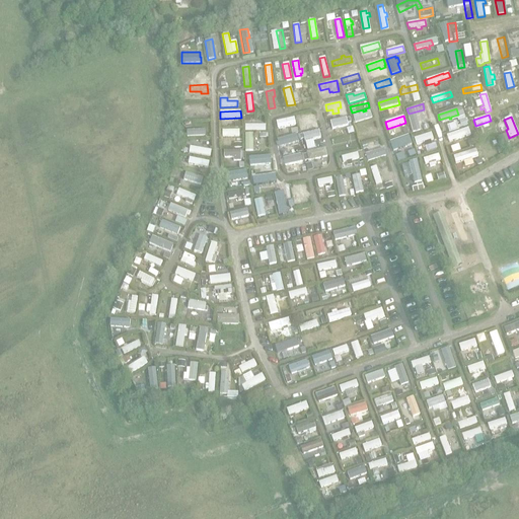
[(278,129),(295,125),(294,118),(276,122),(278,129)]
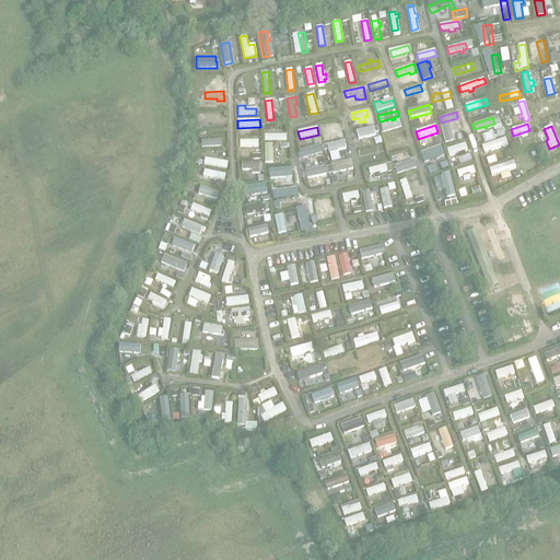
[(376,133),(374,127),(354,131),(357,138),(368,136),(369,138),(373,137),(372,133),(376,133)]
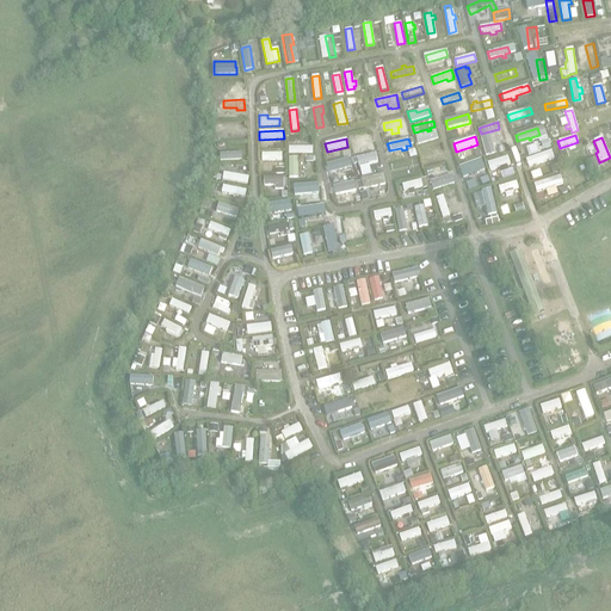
[(355,154),(372,149),(371,142),(360,144),(360,142),(356,143),(356,147),(352,147),(355,154)]
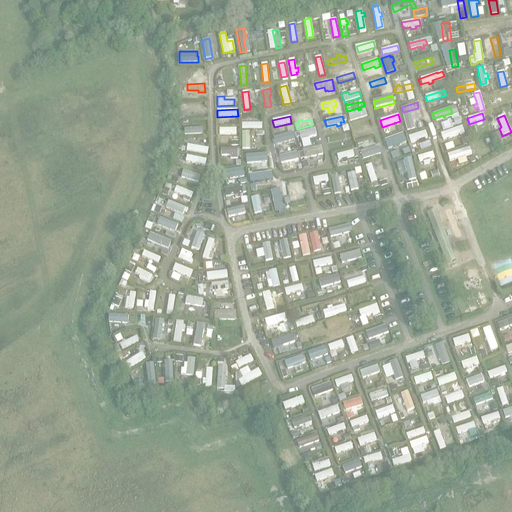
[(407,132),(425,127),(423,121),(405,126),(407,132)]
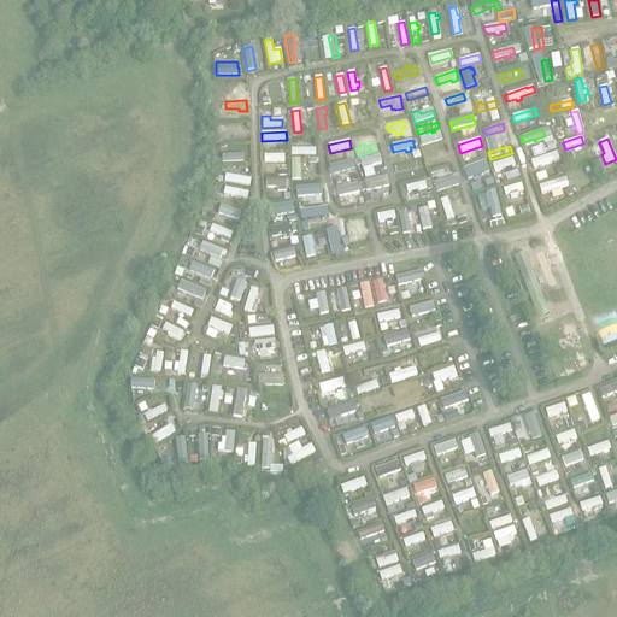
[(548,162),(545,151),(528,157),(530,164),(540,160),(541,163),(545,162),(545,163),(548,162)]
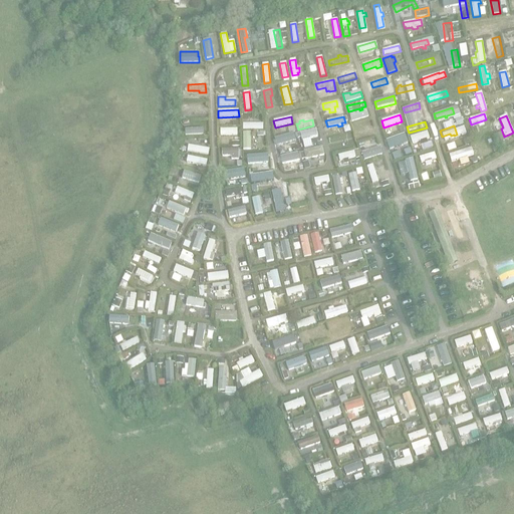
[(373,129),(354,134),(356,140),(374,135),(373,129)]
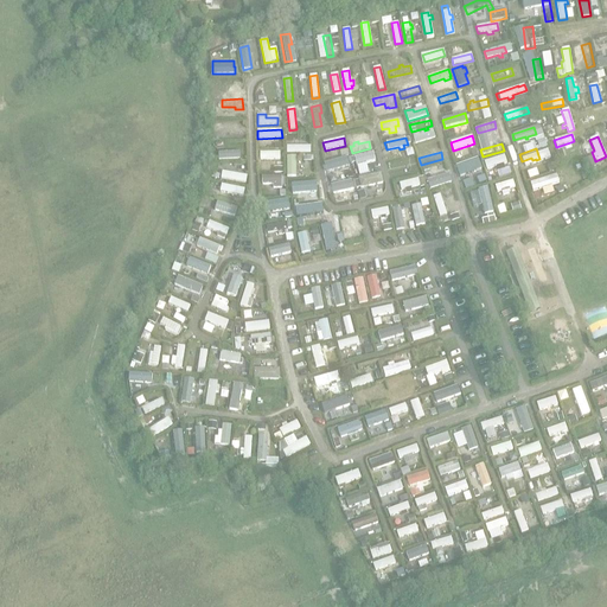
[(372,159),(371,153),(355,157),(356,163),(352,164),(353,172),(359,171),(358,164),(360,163),(362,165),(364,165),(364,161),(372,159)]
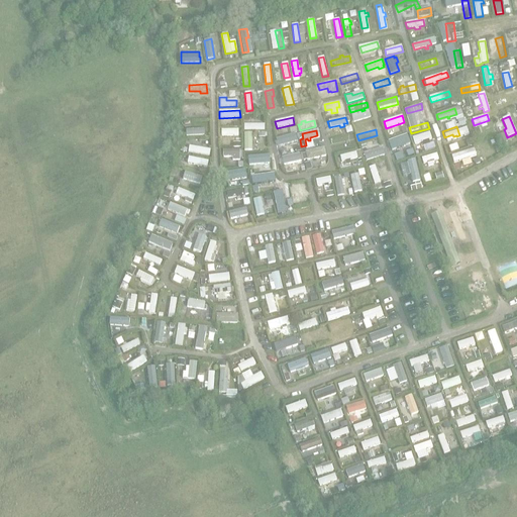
[(431,138),(429,132),(412,137),(414,144),(422,142),(423,145),(429,143),(428,139),(431,138)]
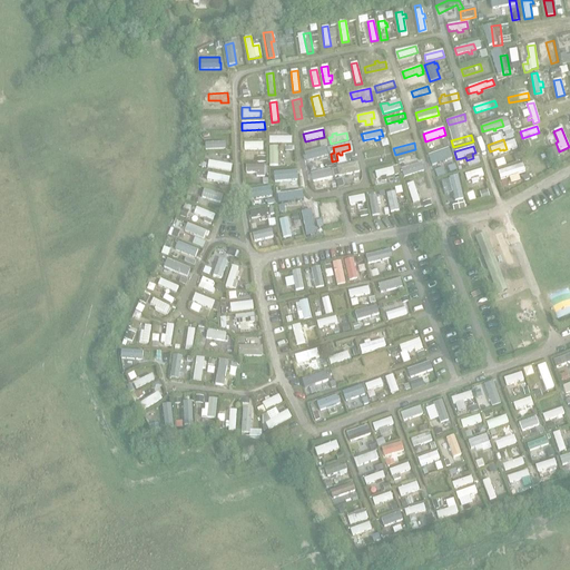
[(560,156),(556,147),(549,149),(552,159),(560,156)]
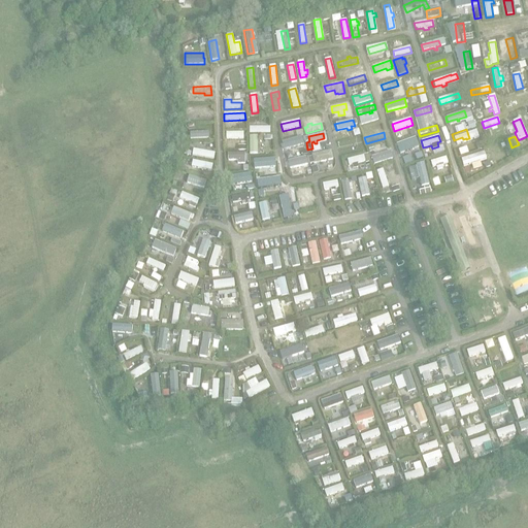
[(286,150),(303,144),(302,138),(284,143),(286,150)]
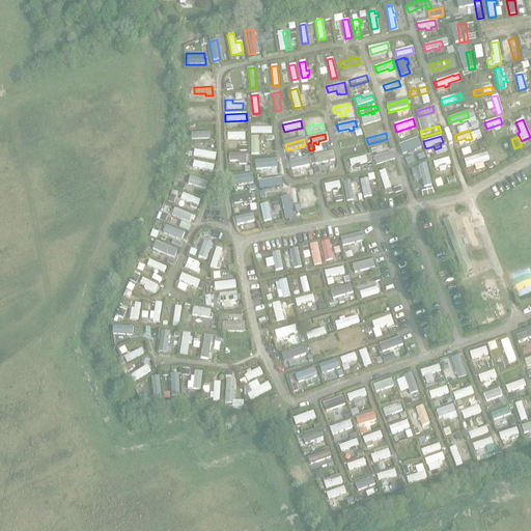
[(343,149),(362,144),(361,139),(341,143),(343,149)]
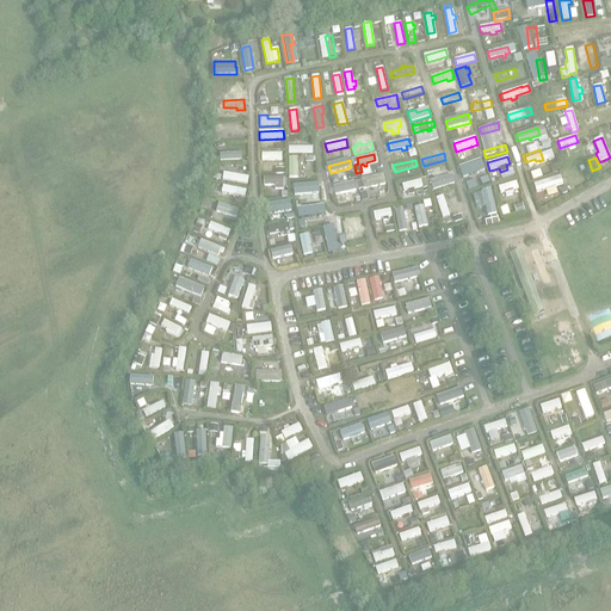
[(483,168),(481,162),(461,167),(463,174),(473,172),(474,176),(483,173),(482,168),(483,168)]
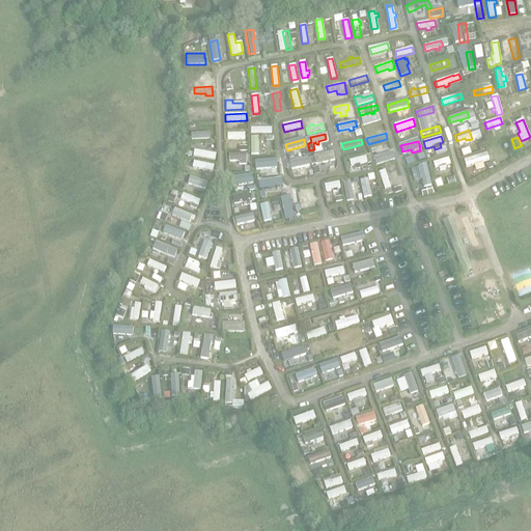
[(372,148),(375,161),(382,159),(380,154),(383,154),(382,150),(388,149),(386,144),(378,147),(378,146),(372,148)]
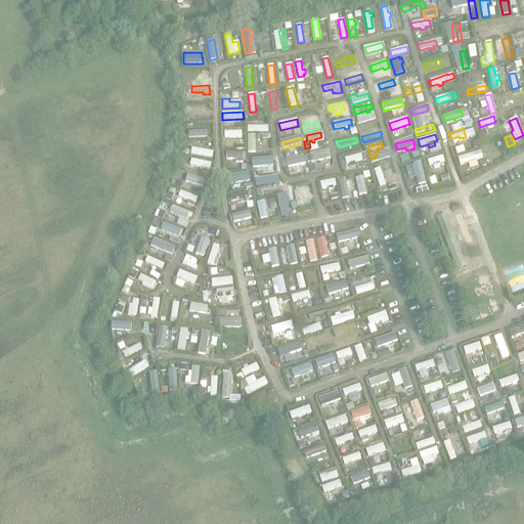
[(190,155),(212,158),(213,151),(202,149),(202,146),(192,145),(192,148),(191,148),(190,155)]
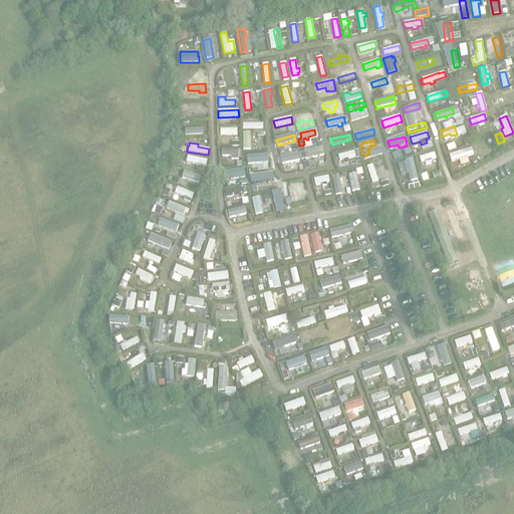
[(466,148),(464,143),(445,149),(446,154),(460,150),(460,153),(465,151),(464,149),(466,148)]
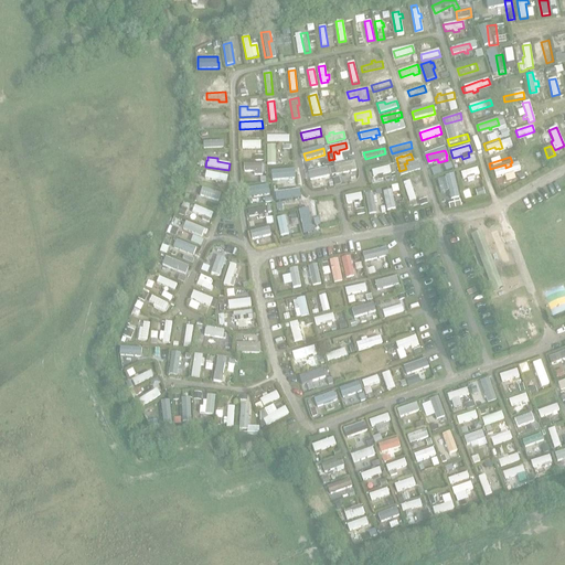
[(336,176),(356,171),(354,161),(333,166),(336,176)]
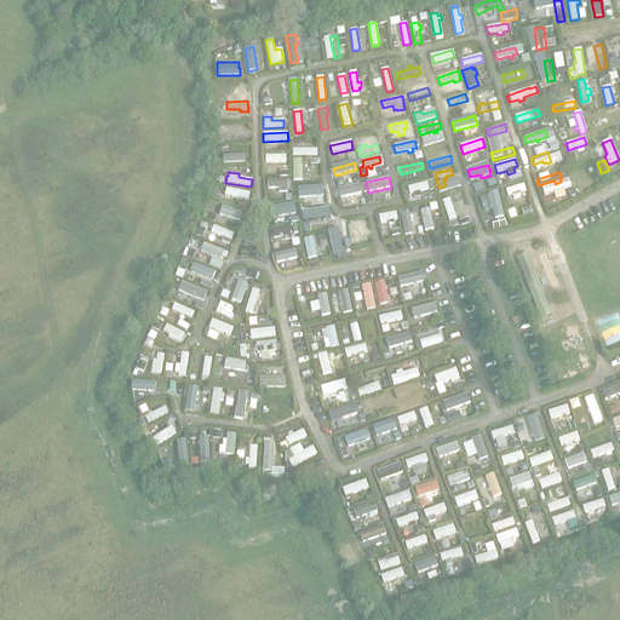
[(287,181),(268,181),(268,188),(279,188),(279,193),(287,191),(287,190),(291,190),(291,182),(287,182),(287,181)]
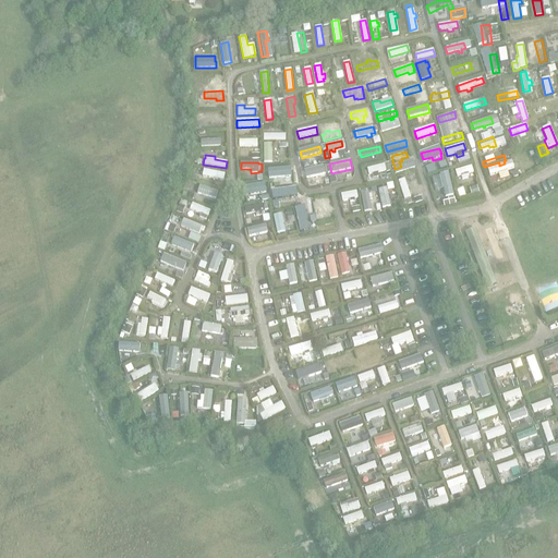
[(391,171),(389,162),(384,164),(384,165),(366,169),(368,176),(372,174),(373,178),(378,176),(378,173),(386,171),(386,172),(391,171)]
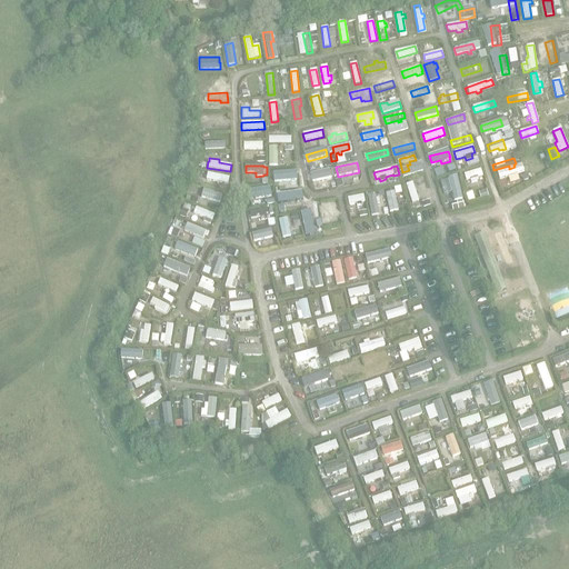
[(335,176),(332,168),(311,173),(312,180),(322,178),(323,180),(328,179),(328,177),(335,176)]
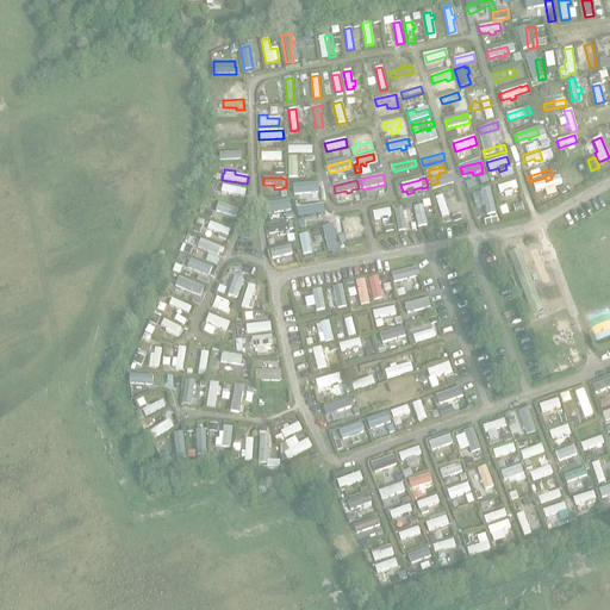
[(517,188),(515,181),(497,187),(499,194),(504,192),(505,197),(512,194),(511,191),(517,188)]
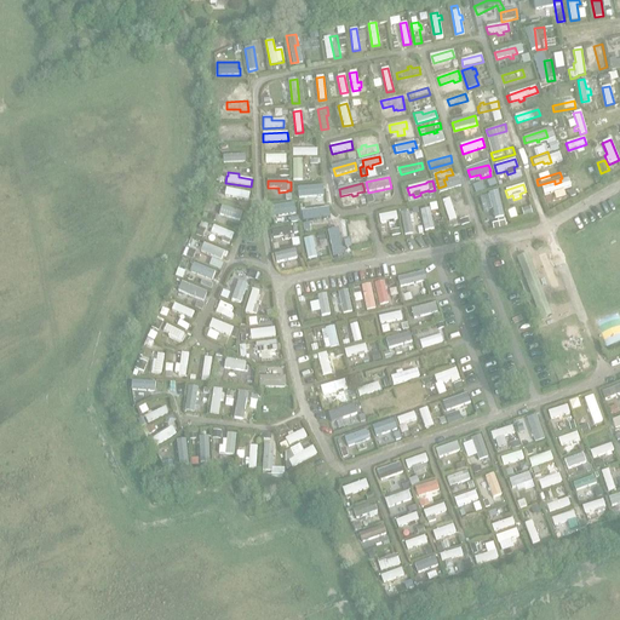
[(321,185),(296,185),(296,193),(302,193),(302,196),(306,196),(306,193),(321,193),(321,185)]
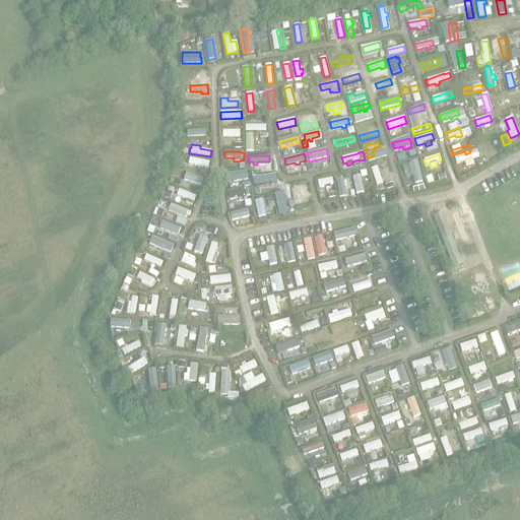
[(208,169),(209,163),(190,158),(188,165),(208,169)]
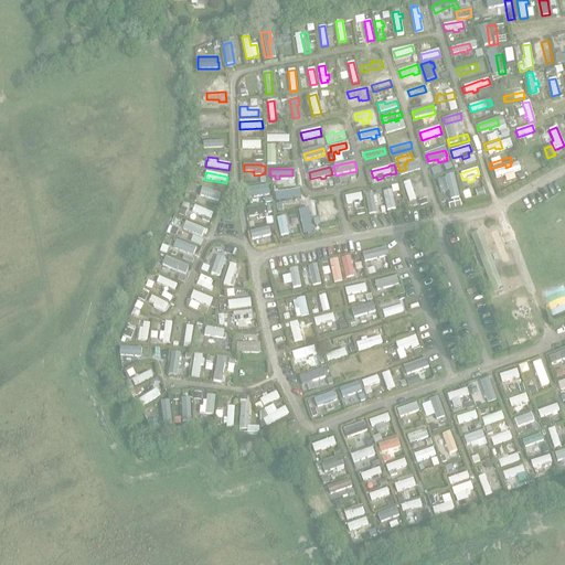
[(456,180),(454,173),(435,178),(437,184),(456,180)]
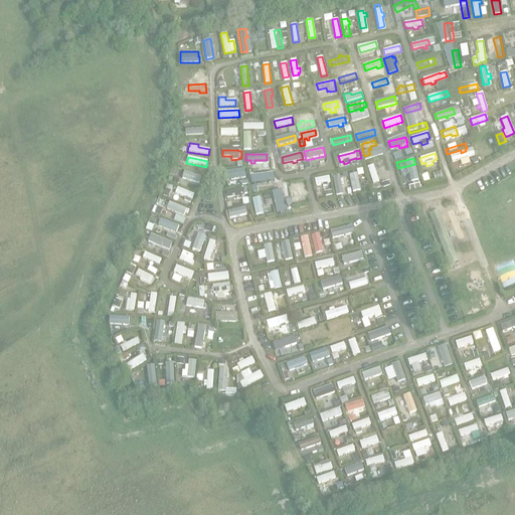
[(379,182),(373,165),(367,167),(373,184),(379,182)]
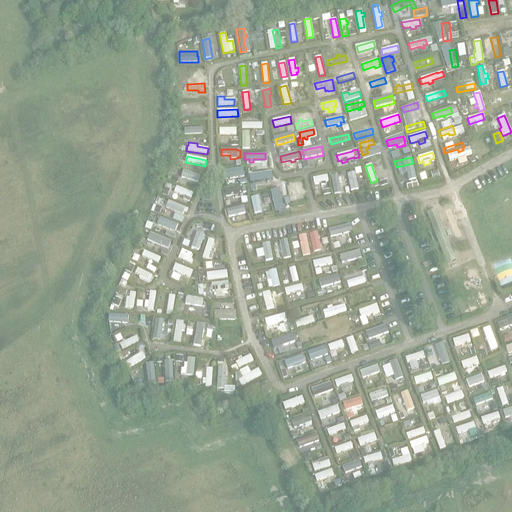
[(224,178),(243,175),(242,169),(223,172),(224,178)]
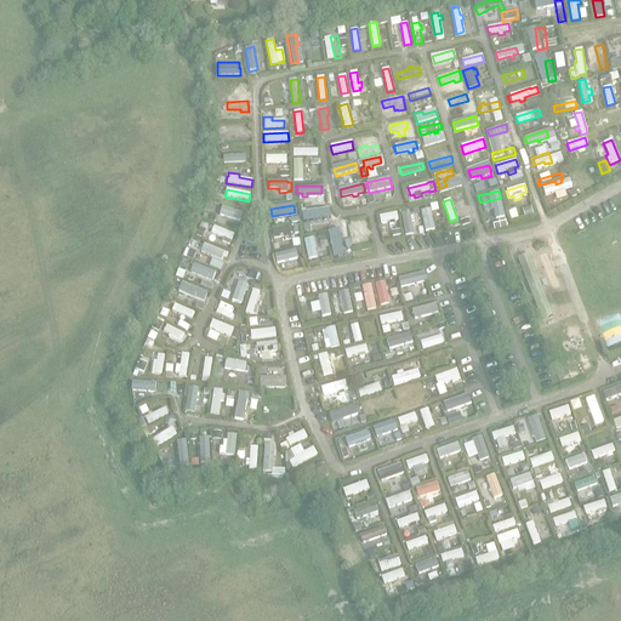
[(432,224),(428,205),(421,208),(425,226),(432,224)]
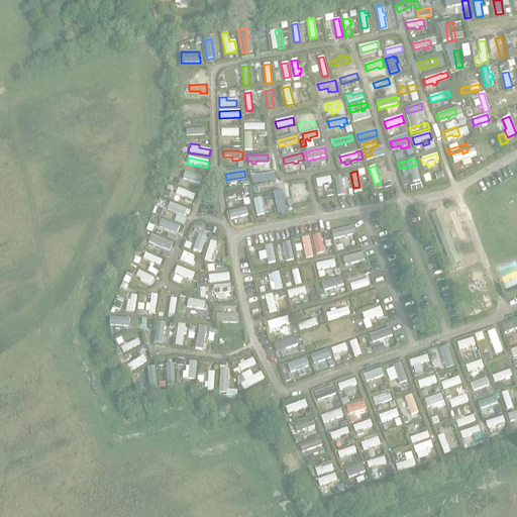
[(202,177),(185,172),(183,179),(200,184),(202,177)]
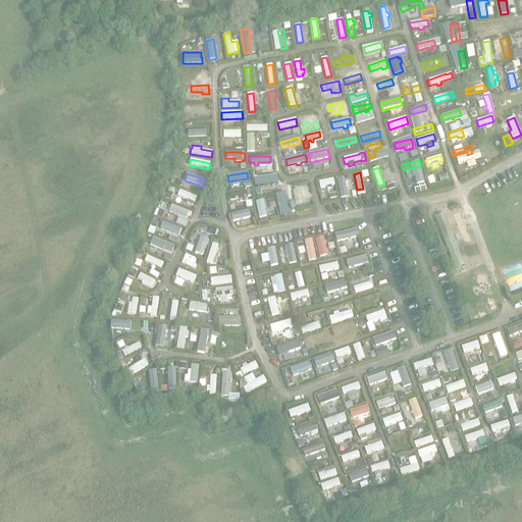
[(439,175),(441,183),(449,180),(446,173),(439,175)]
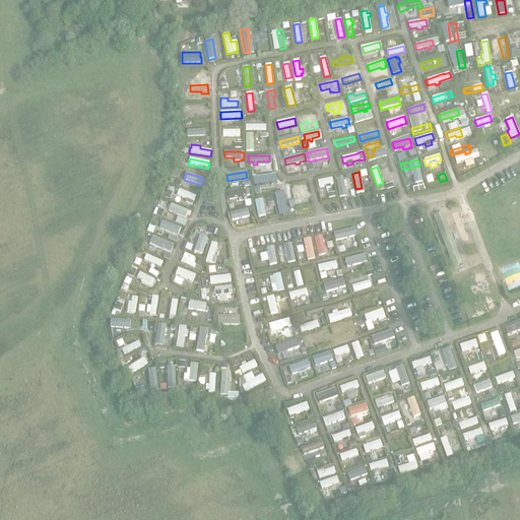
[(345,196),(341,177),(335,178),(339,197),(345,196)]
